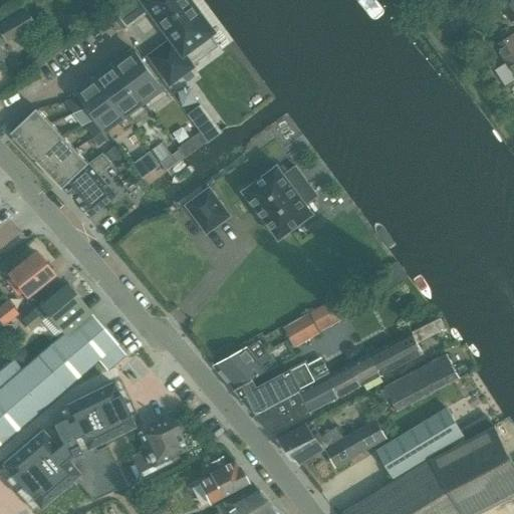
[(147,0),(158,13),(156,14),(172,36),(173,35),(178,40),(177,41),(173,44),(190,67),(194,64),(218,46),(212,38),(208,33),(210,31),(199,16),(200,15),(193,6),(194,5),(192,2),(191,3),(189,0),(147,0)]
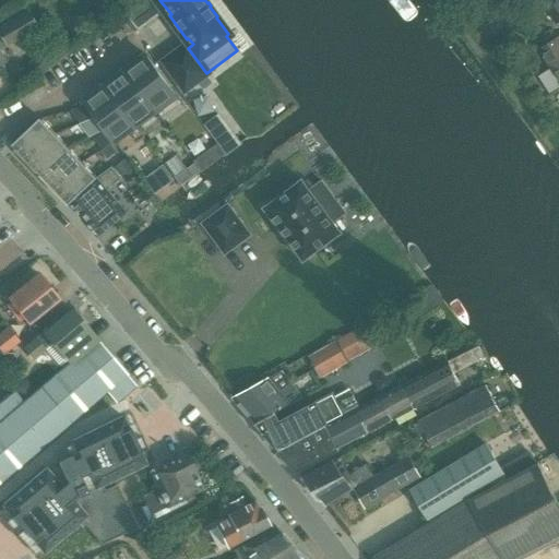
[(0,66),(6,62),(0,51),(0,47),(4,46),(37,27),(27,11),(0,26),(0,66)]
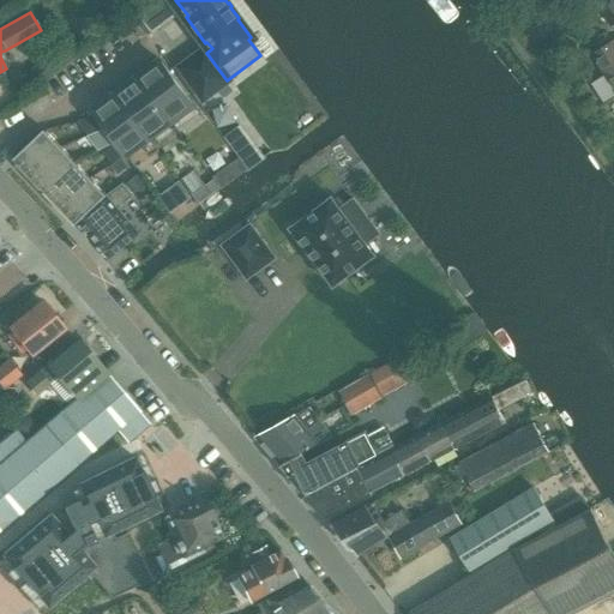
[(82,53),(72,38),(50,54),(61,68),(82,53)]
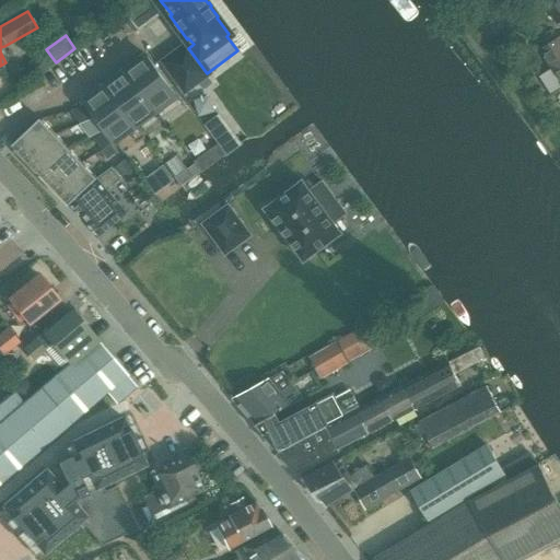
[(559,37),(540,50),(559,81),(559,37)]
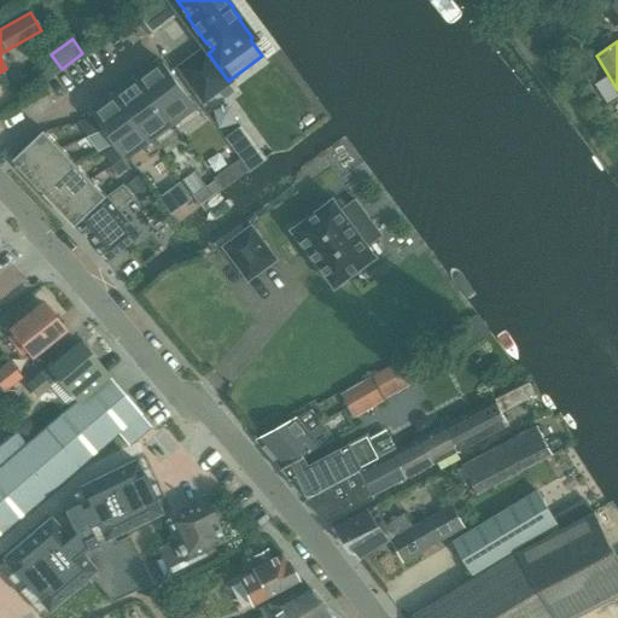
[(207,51),(184,69),(205,98),(228,81),(208,53),(207,51)]
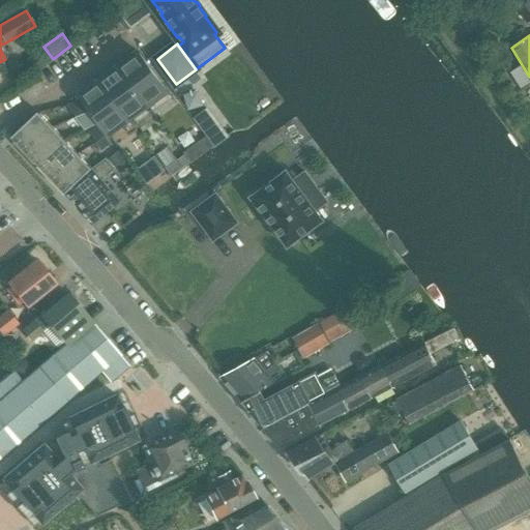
[(140,54),(120,68),(146,104),(166,89),(140,54)]
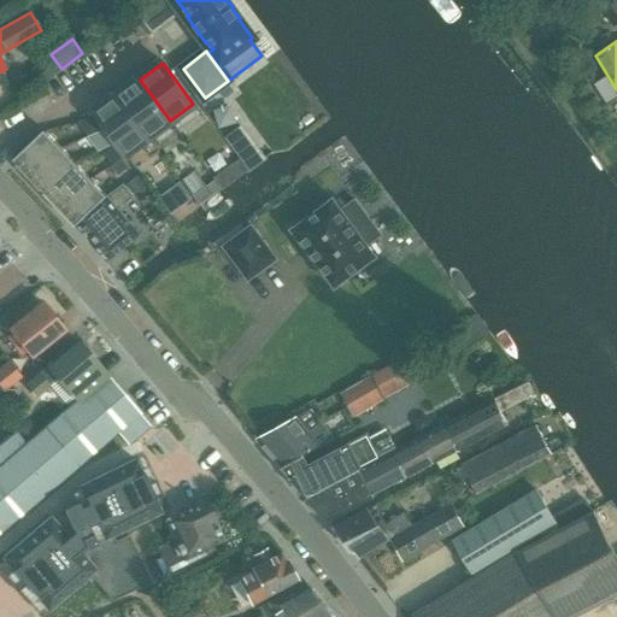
[(140,80),(117,95),(148,137),(170,121),(140,80)]
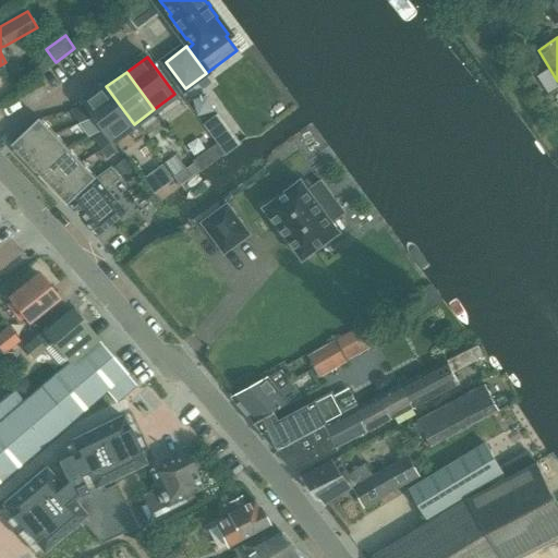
[(106,86),(85,102),(113,140),(134,124),(106,86)]
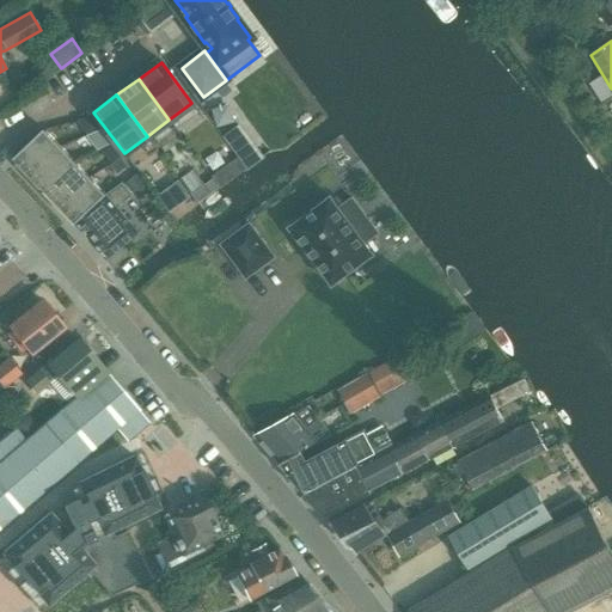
[(90,117),(78,121),(87,135),(99,130),(90,117)]
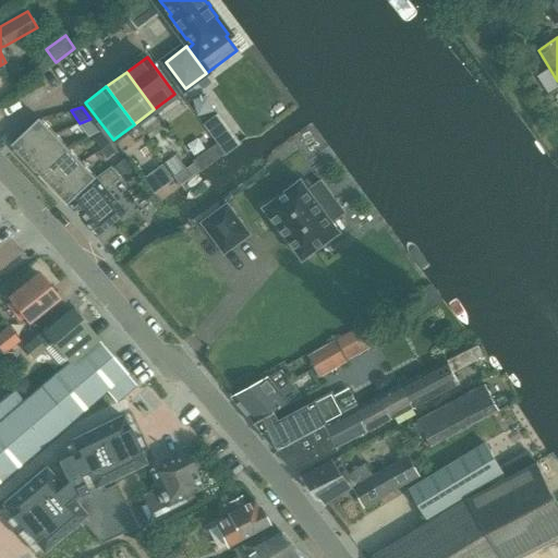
[(219,116),(205,126),(218,144),(226,155),(240,144),(219,116)]
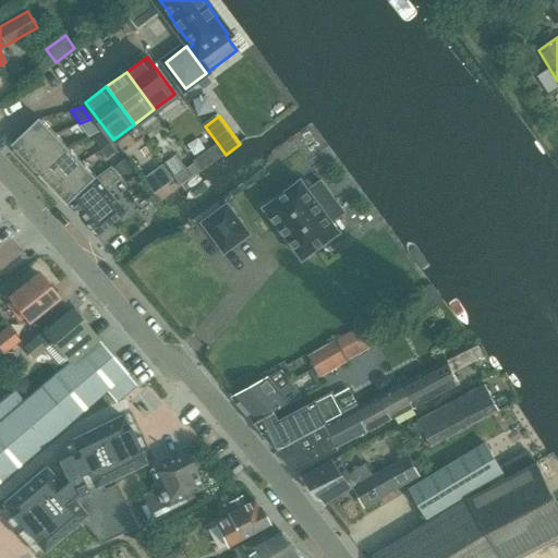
[(40,118),(12,145),(26,160),(55,133),(40,118)]
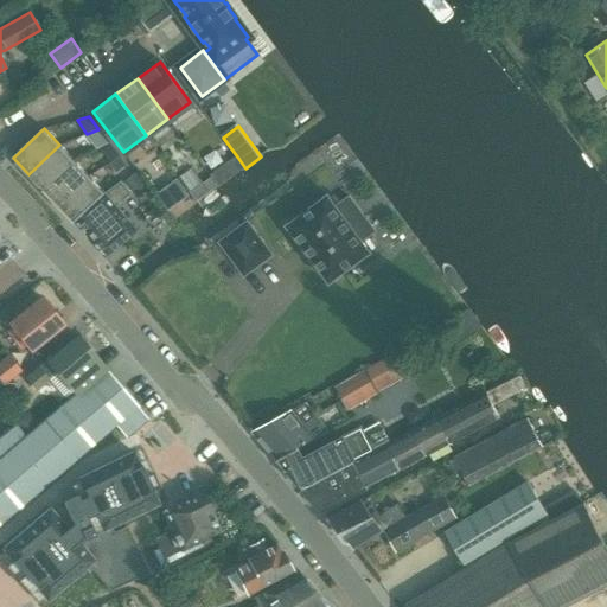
[(98,129),(85,135),(96,149),(109,144),(98,129)]
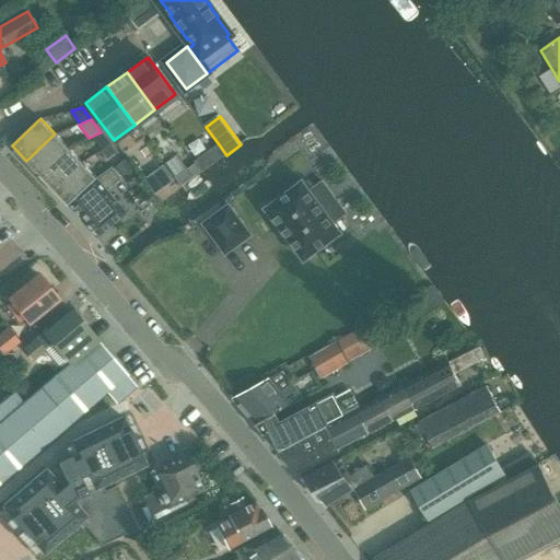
[(109,144),(101,132),(93,138),(102,150),(109,144)]
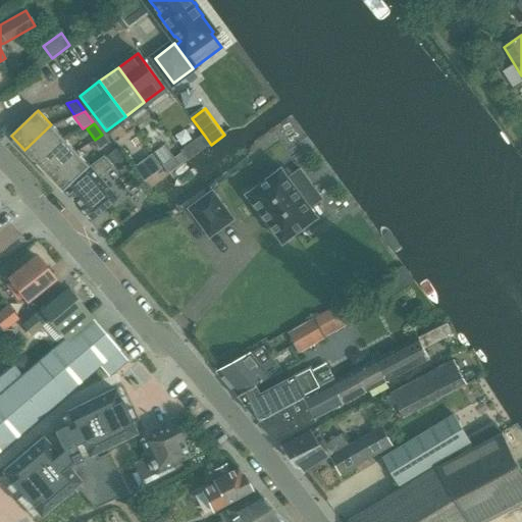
[(64,139),(51,124),(24,150),(38,163),(64,139)]
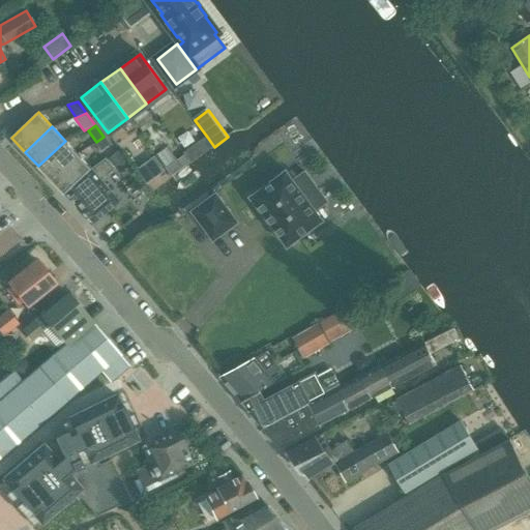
[(101,151),(111,145),(105,137),(96,143),(101,151)]
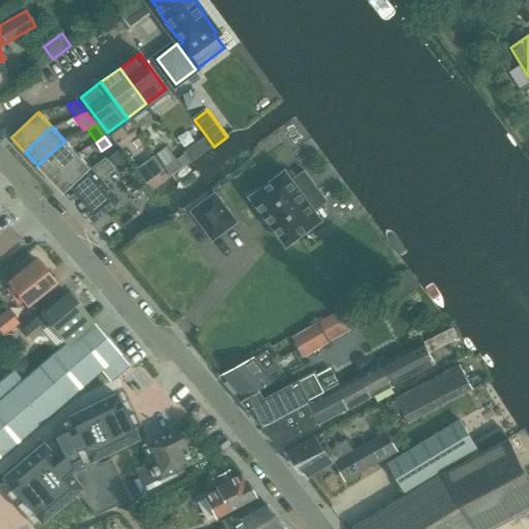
[(79,154),(65,141),(38,165),(51,180),(79,154)]
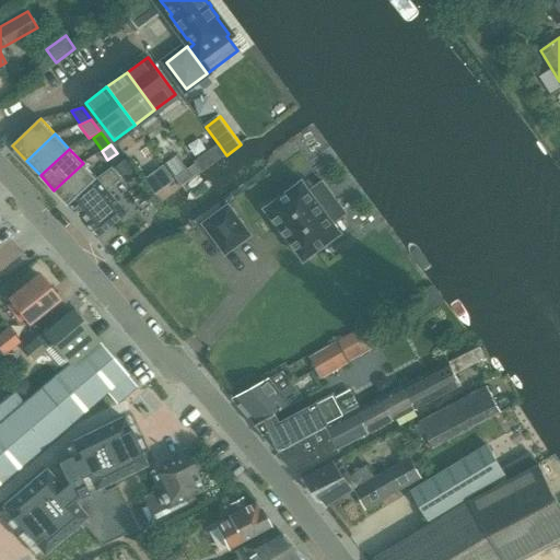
[(125,161),(116,168),(123,176),(131,168),(125,161)]
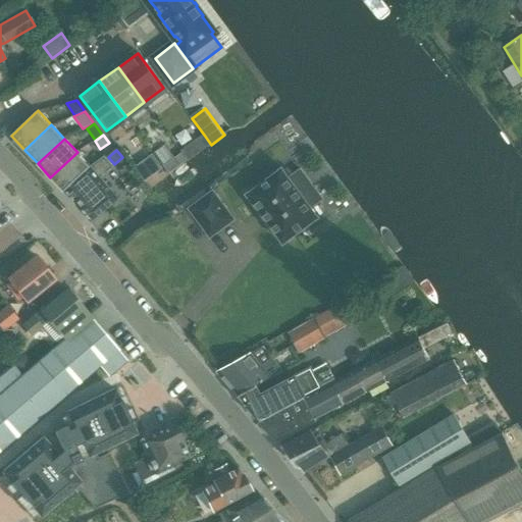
[(91,166),(77,152),(50,177),(64,192),(66,189),(91,166)]
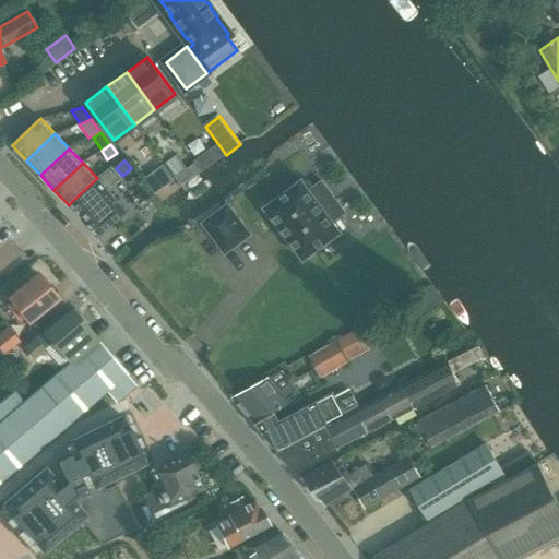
[(164,165),(144,178),(155,192),(174,178),(164,165)]
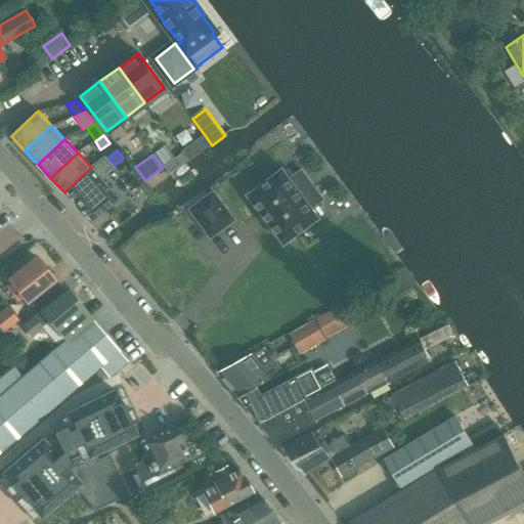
[(113,167),(104,158),(91,167),(67,189),(93,221),(119,200),(99,177),(113,167)]
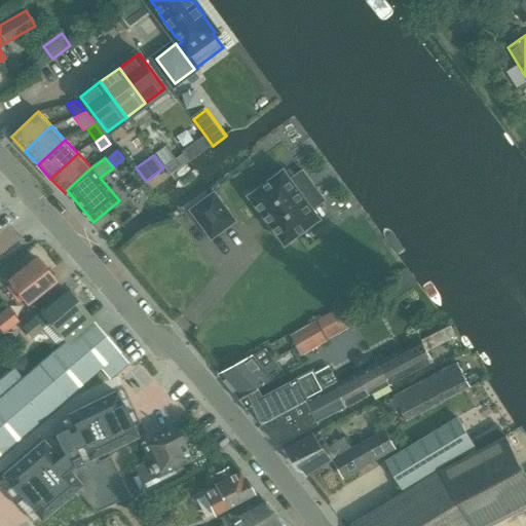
[(286,171),(285,168),(283,171),(251,194),(249,195),(250,197),(251,197),(285,243),(286,246),(288,243),(287,243),(320,220),(322,219),(320,217),(313,209),(325,200),(302,171),(292,179),(286,171)]
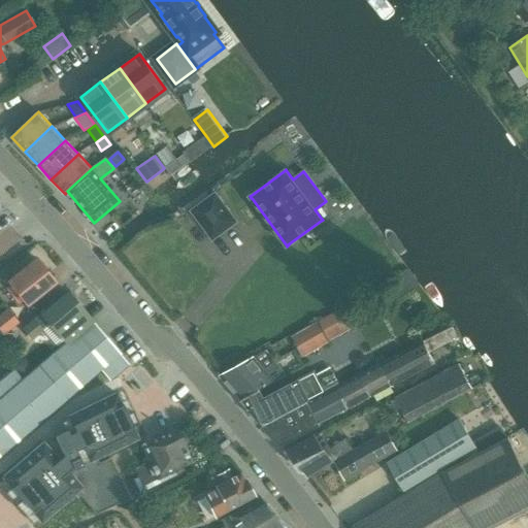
[(236,222),(215,193),(191,211),(212,240),(236,222)]
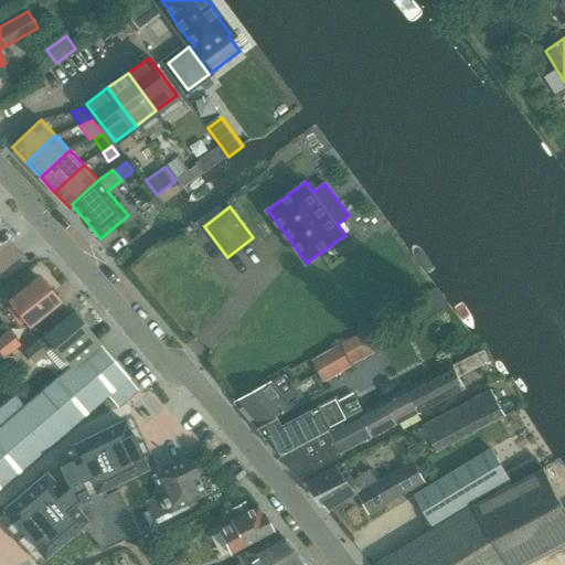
[(21,288),(12,295),(14,297),(9,301),(29,326),(57,301),(39,277),(22,290),(21,288)]
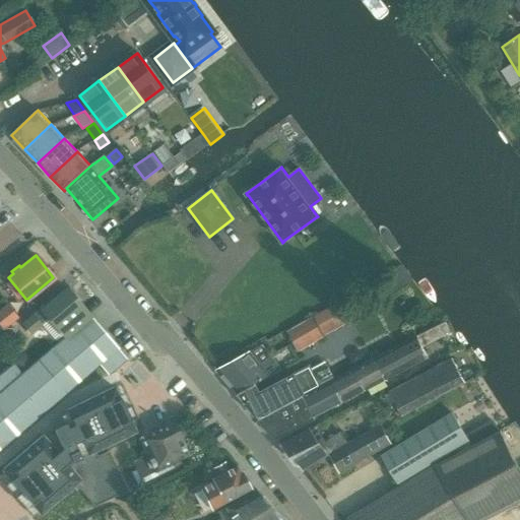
[(66,287),(22,325),(30,333),(48,318),(64,337),(90,316),(89,315),(87,317),(80,309),(82,307),(66,287)]
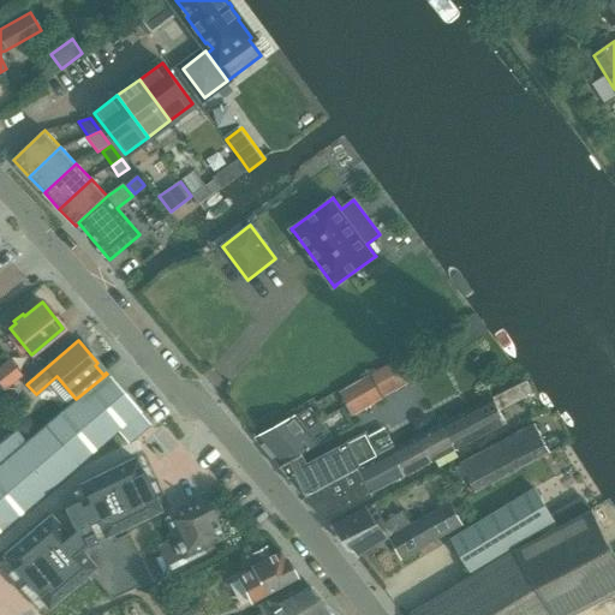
[(9,362),(0,368),(0,383),(4,389),(21,376),(9,362)]
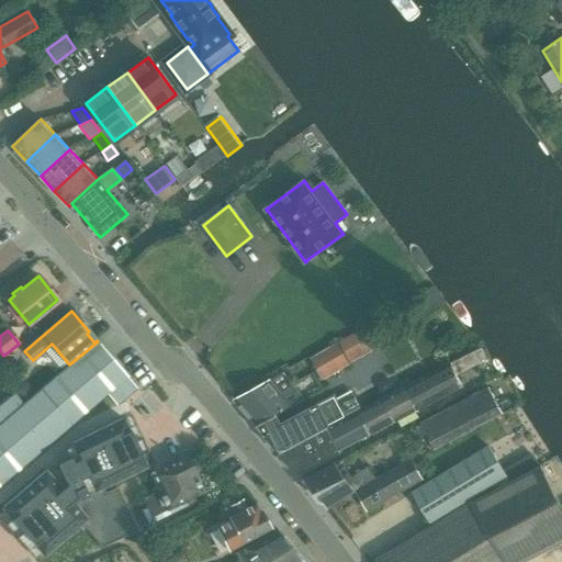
[(0,484),(2,483),(64,430),(107,394),(116,405),(130,394),(136,389),(126,378),(126,377),(98,341),(69,364),(22,405),(13,395),(0,405),(0,484)]
